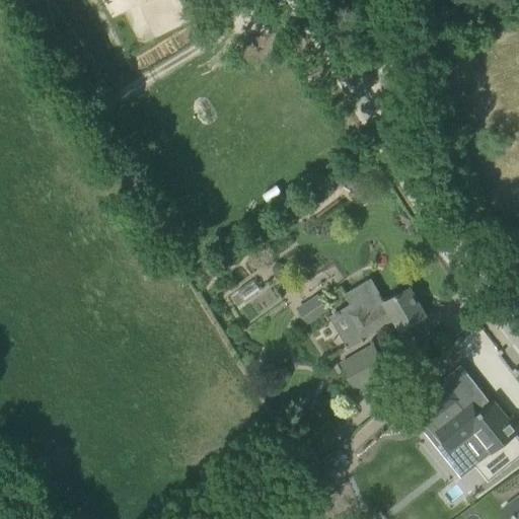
[(371,278),(345,294),(353,308),(346,312),(353,325),(345,330),(352,344),(394,319),(400,329),(425,315),(409,288),(384,302),(379,294),(380,293),(371,278)]
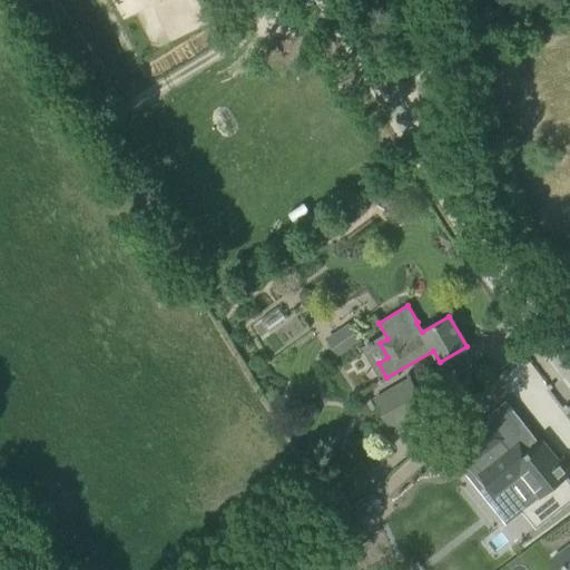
[(325,338),(337,356),(361,341),(349,322),(325,338)]
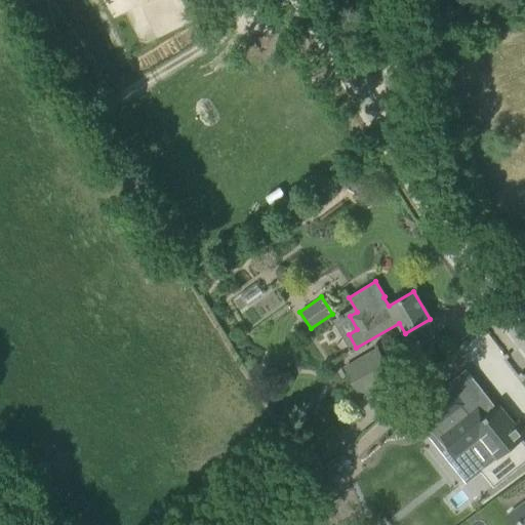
[(344,366),(359,394),(393,374),(377,348),(344,366)]
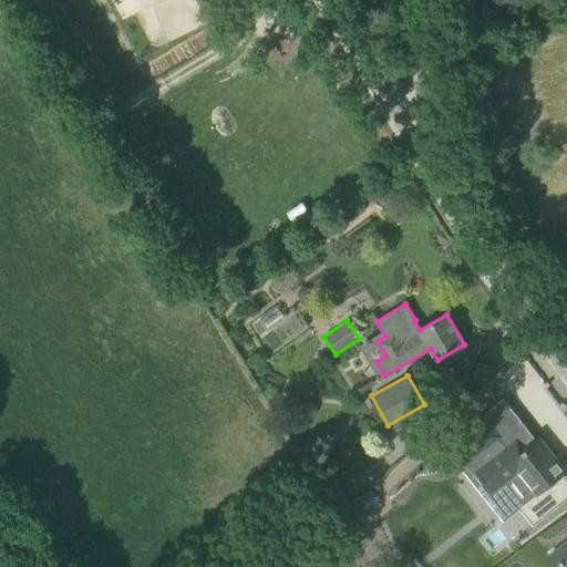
[(484,415),(441,450),(457,471),(460,468),(471,460),(478,468),(475,471),(492,492),(518,471),(535,493),(518,506),(534,525),(566,497),(566,478),(564,475),(566,472),(539,437),(536,440),(521,420),(501,435),(484,415)]
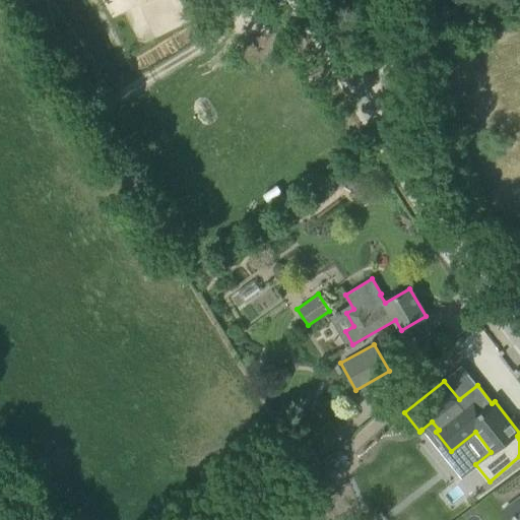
[(519,519),(519,497),(507,507),(517,519),(519,519)]
